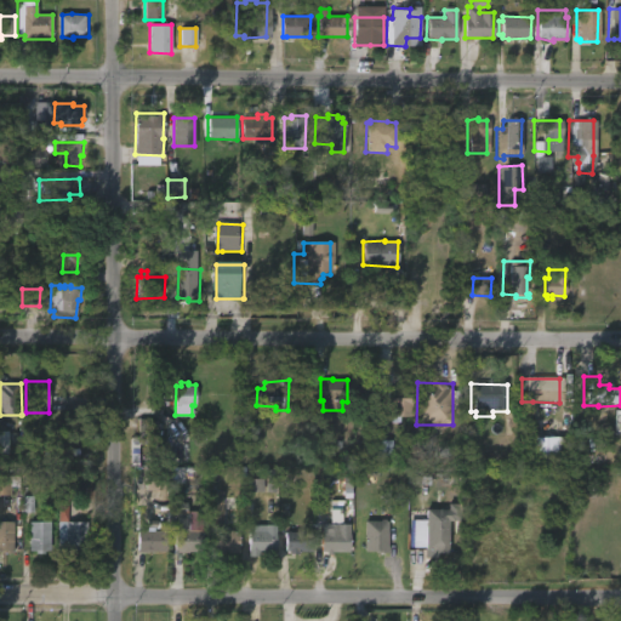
[(412,394),(412,416),(389,416),(389,410),(380,409),(380,393),(412,394)]
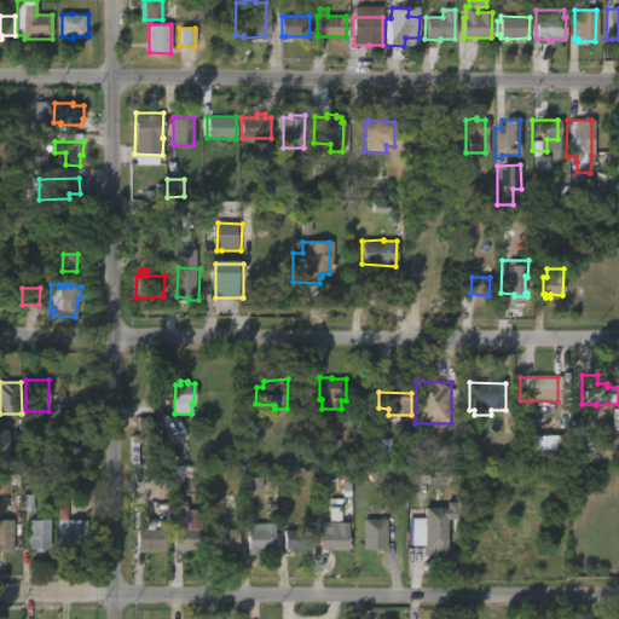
[(157,427),(156,444),(138,444),(138,417),(157,417),(157,427)]
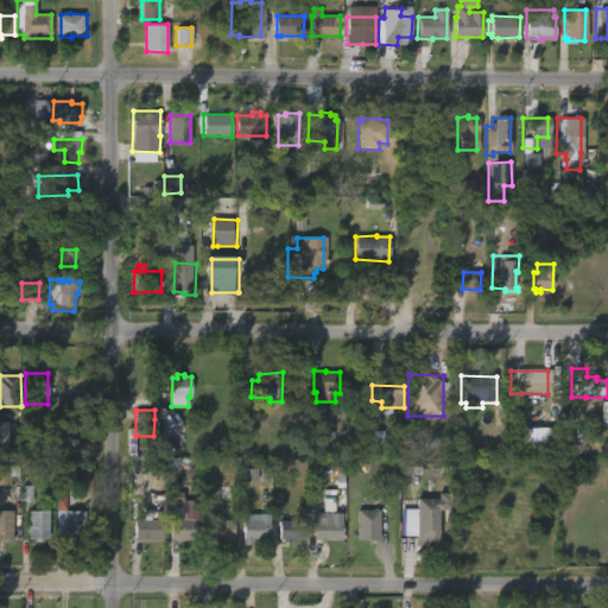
[(252,417),(238,416),(238,434),(252,434),(252,417)]
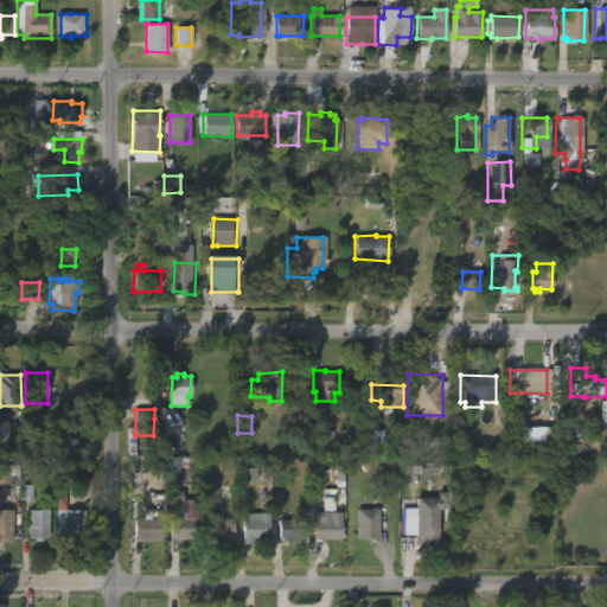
[(522,428),(522,445),(550,446),(550,428),(522,428)]
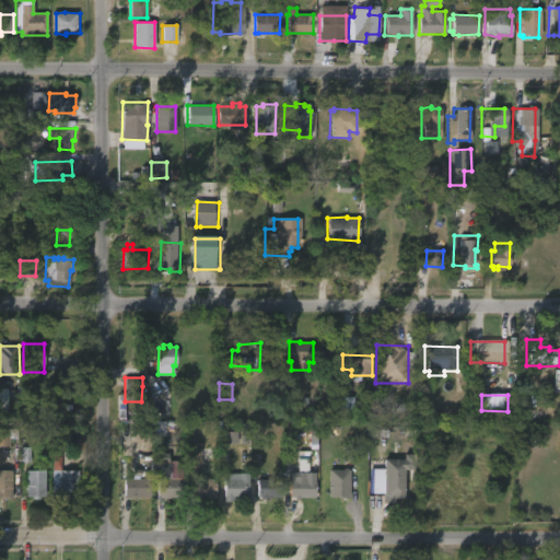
[(353,398),(341,398),(341,411),(353,411),(353,398)]
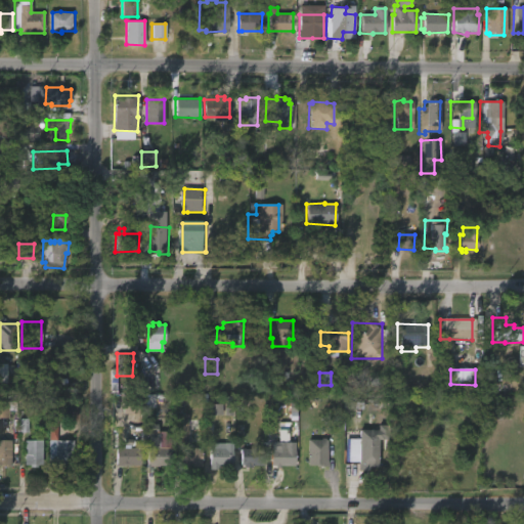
[(139,394),(123,393),(122,413),(138,415),(139,394)]
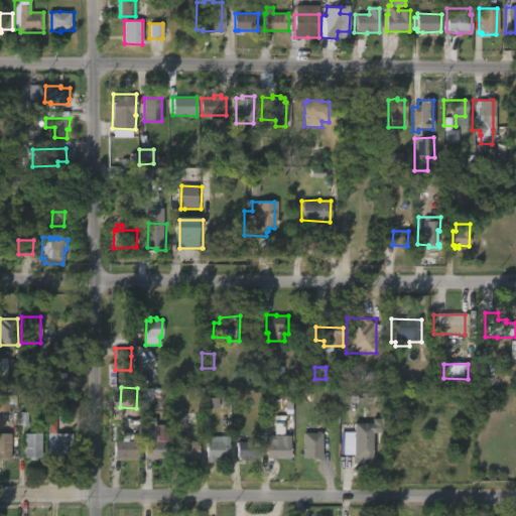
[(152,389),(141,389),(141,402),(151,402),(152,389)]
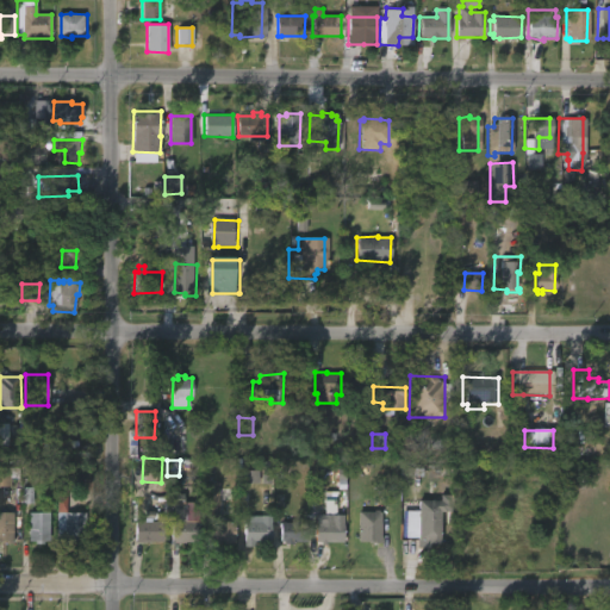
[(272,461),(260,461),(259,484),(271,484),(272,461)]
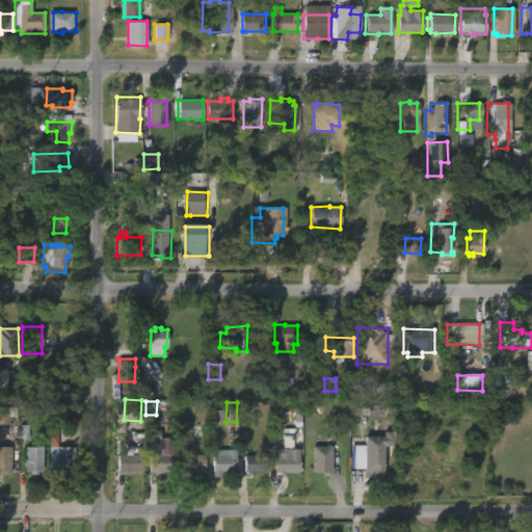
[(0,415),(0,424),(8,424),(8,407),(0,407),(0,415)]
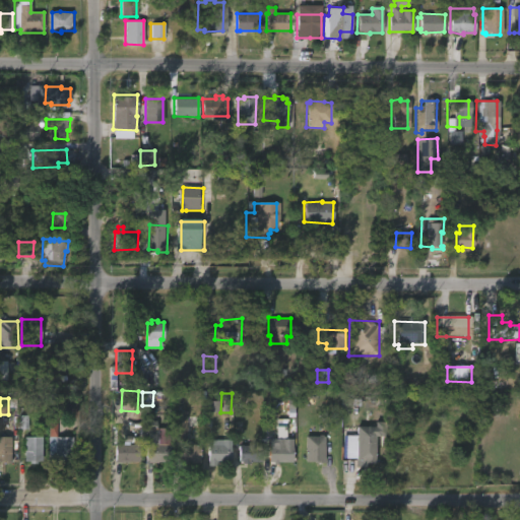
[(219,412),(219,401),(206,401),(206,412),(219,412)]
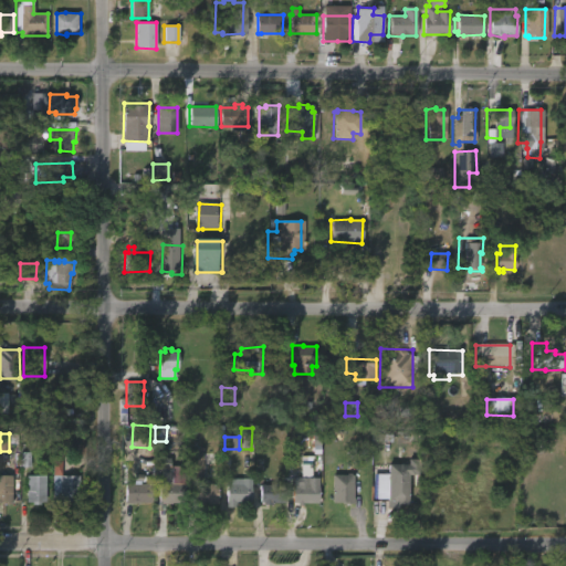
[(170,458),(171,484),(185,484),(184,504),(158,504),(159,458),(170,458)]
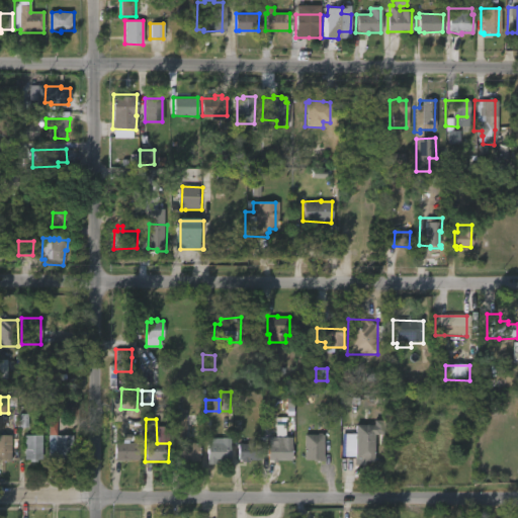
[(377,425),(377,435),(373,435),(372,461),(362,461),(362,459),(353,459),(354,457),(344,456),(345,434),(354,434),(355,424),(377,425)]
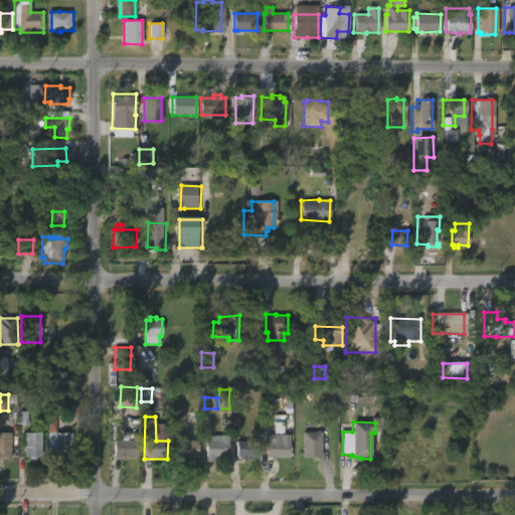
[(12,456),(12,458),(0,456),(0,431),(13,431),(13,456),(12,456)]
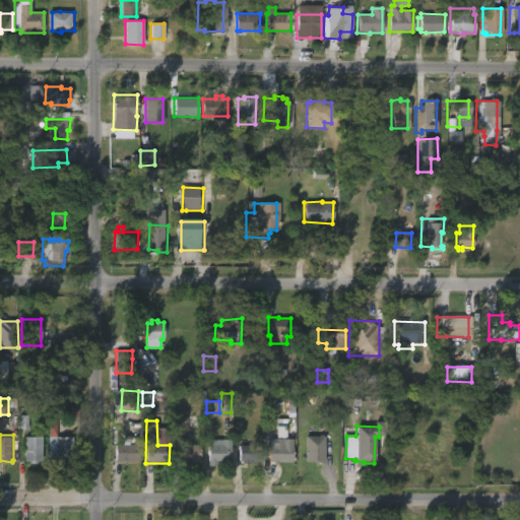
[(322,435),(322,436),(324,436),(324,462),(304,462),(304,436),(322,435)]
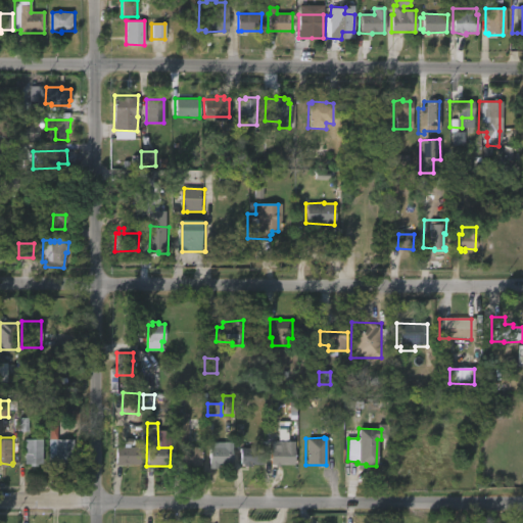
[(73,440),(73,468),(62,467),(62,465),(55,464),(55,454),(48,454),(48,439),(73,440)]
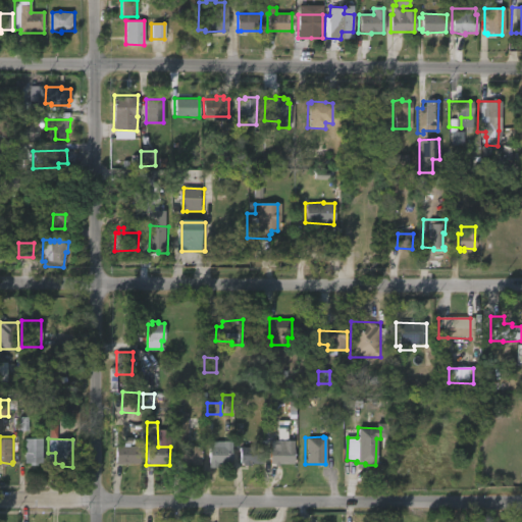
[(36,464),(36,466),(28,466),(28,464),(23,463),(23,439),(42,439),(42,464),(36,464)]
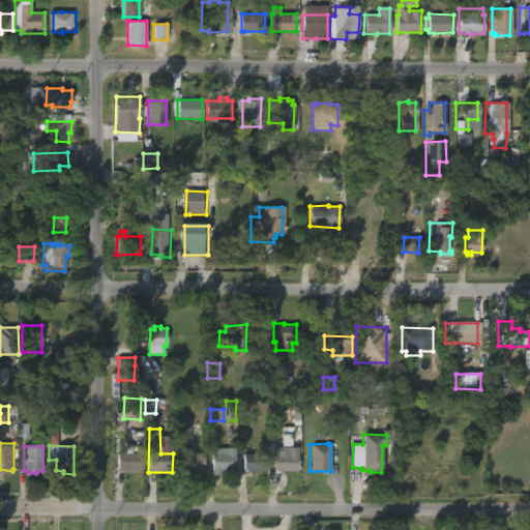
[(290,446),(289,453),(296,453),(296,470),(273,472),(273,453),(276,453),(277,446),(290,446)]
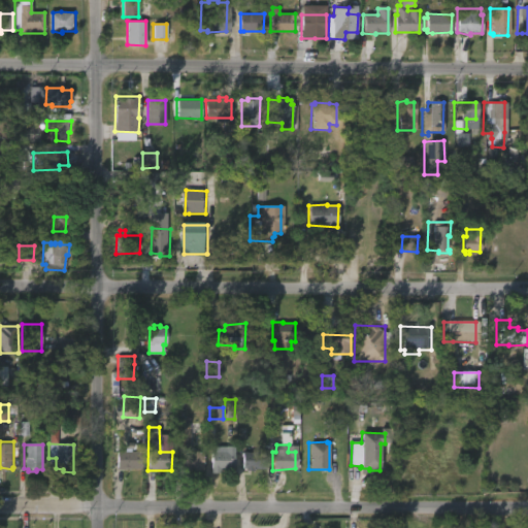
[(189,448),(189,452),(203,452),(203,470),(179,469),(179,448),(189,448)]
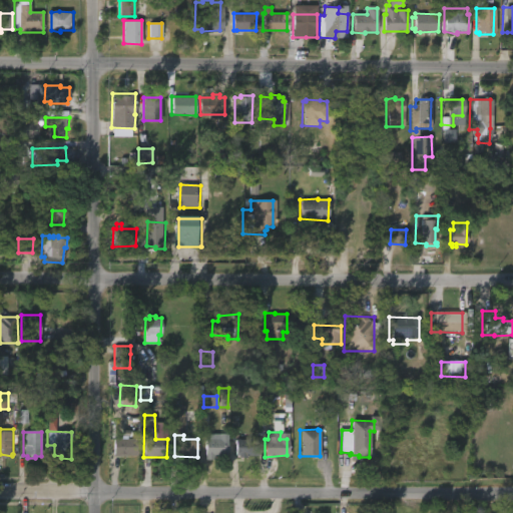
[(137,451),(136,456),(112,455),(113,437),(137,438),(137,451)]
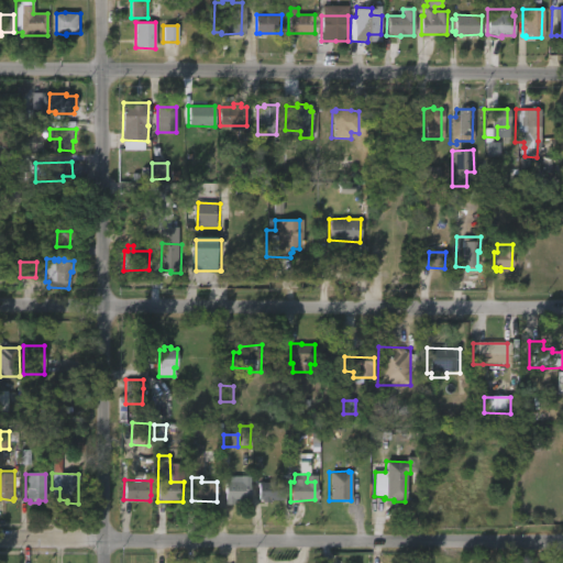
[(264,501),(257,499),(258,481),(283,482),(283,499),(264,501)]
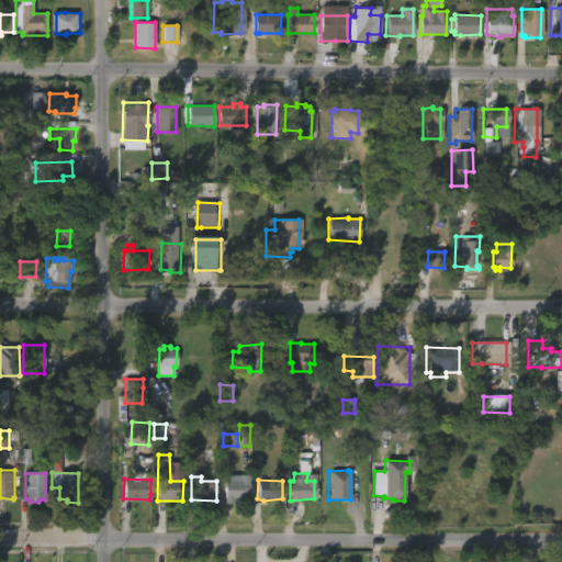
[(229,481),(248,481),(248,501),(224,499),(224,481),(229,481)]
